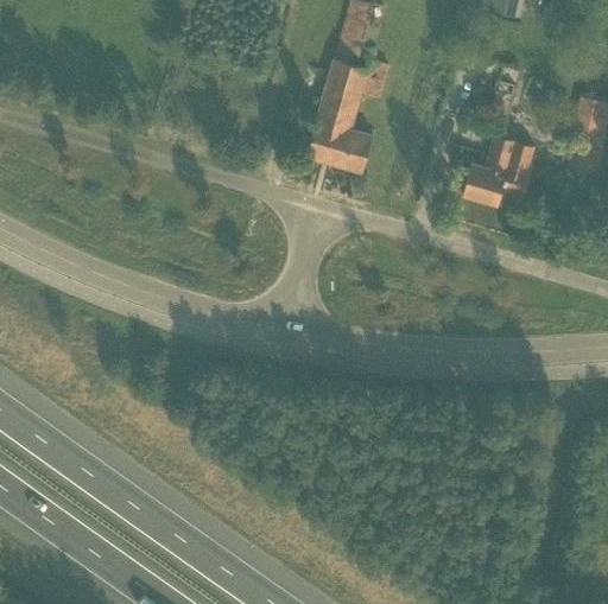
[(523,0),(521,0),(486,0),(485,12),(518,20),(523,0)]
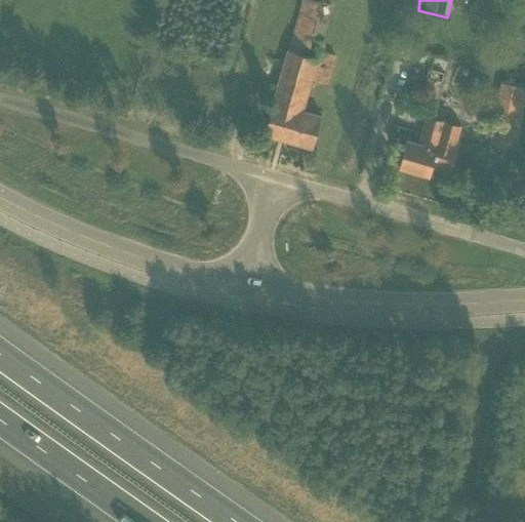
[(329,86),(335,57),(311,51),(322,6),(301,1),(268,139),(316,151),(324,116),(306,111),(313,82),(329,86)]
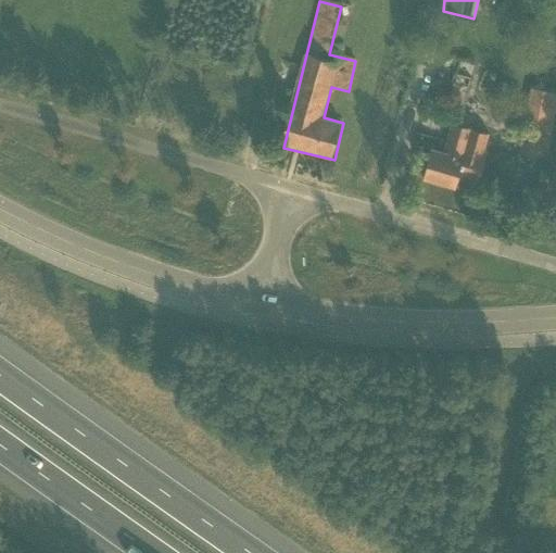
[(438,118),(457,124),(462,108),(442,102),(442,104),(438,118)]
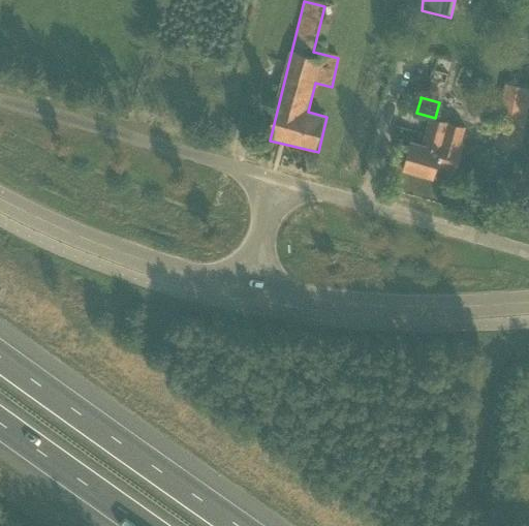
[(520,153),(528,103),(503,98),(494,148),(520,153)]
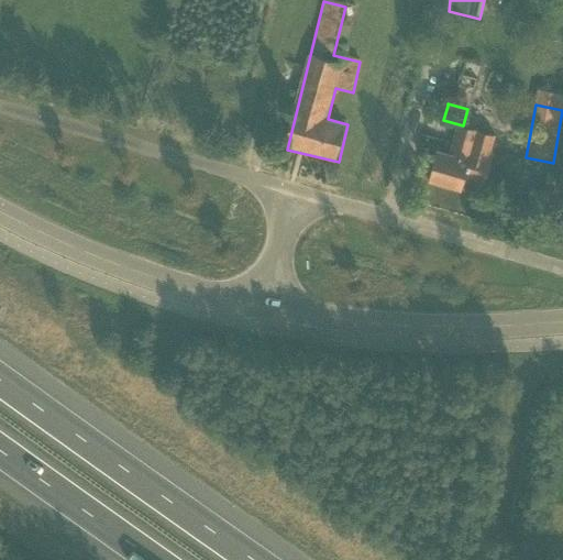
[(492,162),(488,161),(495,140),(457,129),(450,157),(437,154),(428,183),(461,193),(464,180),(484,187),(492,162)]
